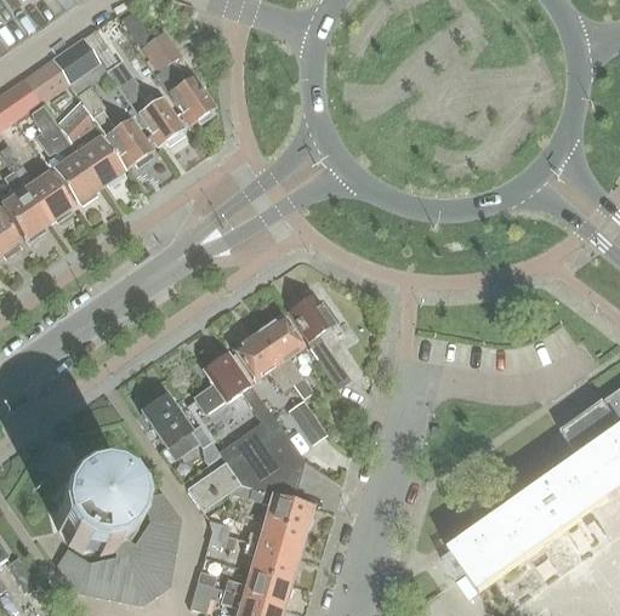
[(159,70),(181,55),(164,30),(142,46),(159,70)]
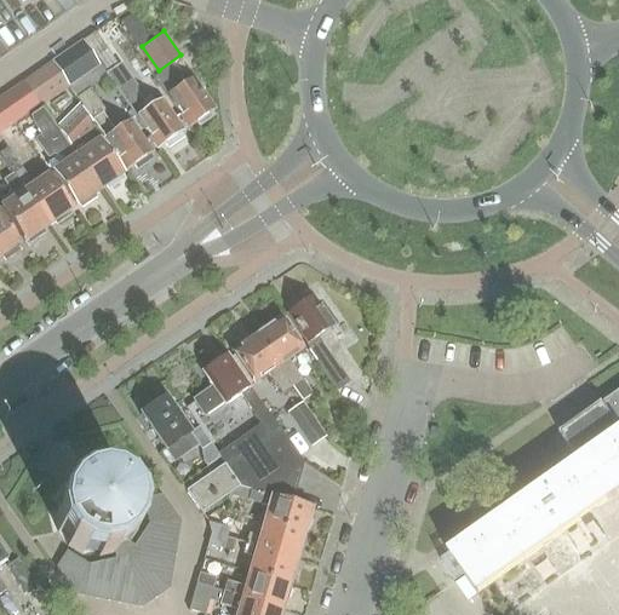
[(84,38),(52,58),(69,82),(99,61),(84,38)]
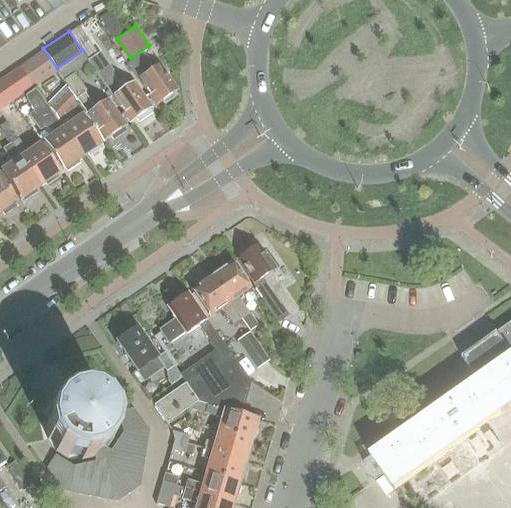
[(80,46),(90,61),(132,121),(135,120),(134,118),(137,116),(139,119),(151,110),(149,107),(151,106),(133,79),(122,87),(111,73),(116,69),(103,52),(100,54),(90,40),(80,46)]
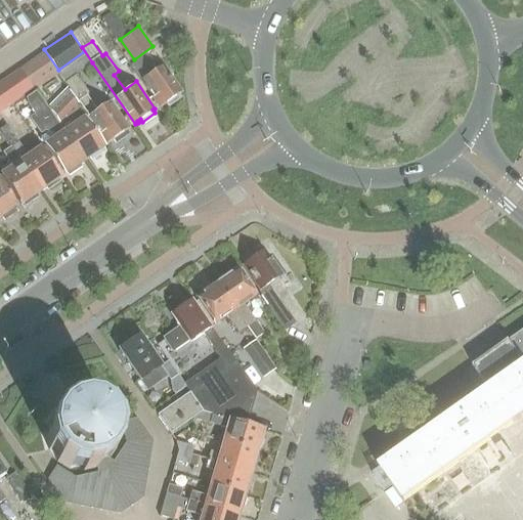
[(44,50),(44,49),(20,66),(34,86),(58,70),(44,50)]
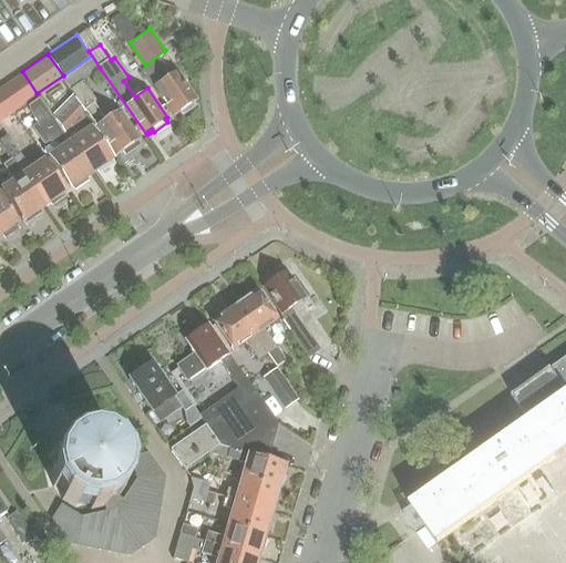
[(163,78),(156,69),(165,63),(160,55),(151,61),(143,68),(175,115),(177,113),(176,111),(181,109),(183,112),(196,103),(194,100),(196,98),(176,69),(163,78)]
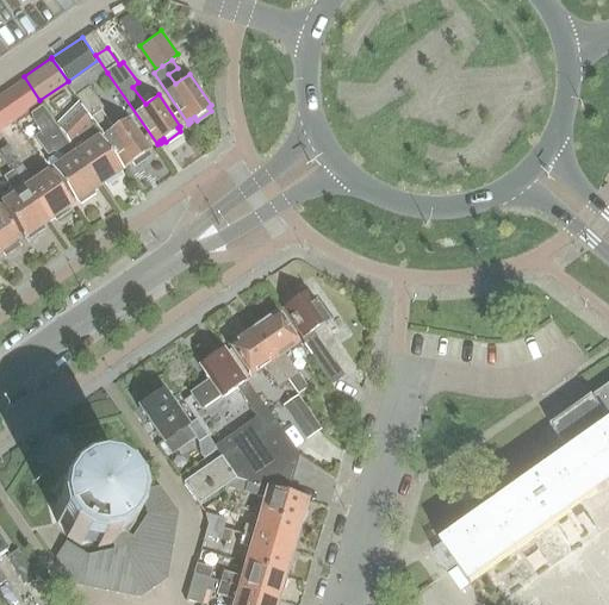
[(0,97),(14,118),(39,100),(24,76),(0,93),(0,97)]
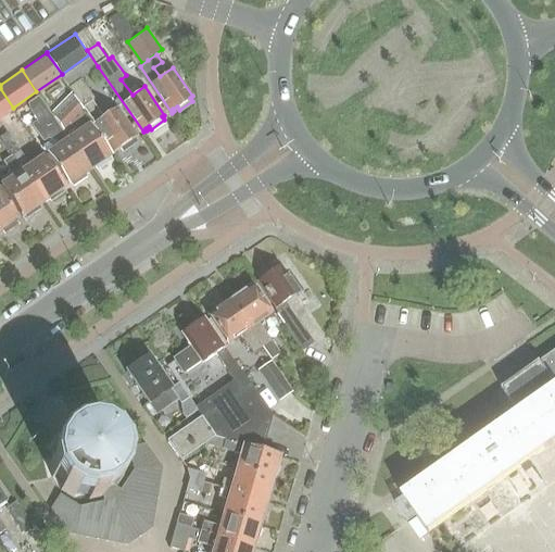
[(86,108),(115,151),(118,149),(117,148),(121,145),(123,149),(137,139),(135,136),(137,134),(117,105),(108,113),(83,76),(70,85),(75,91),(86,108)]
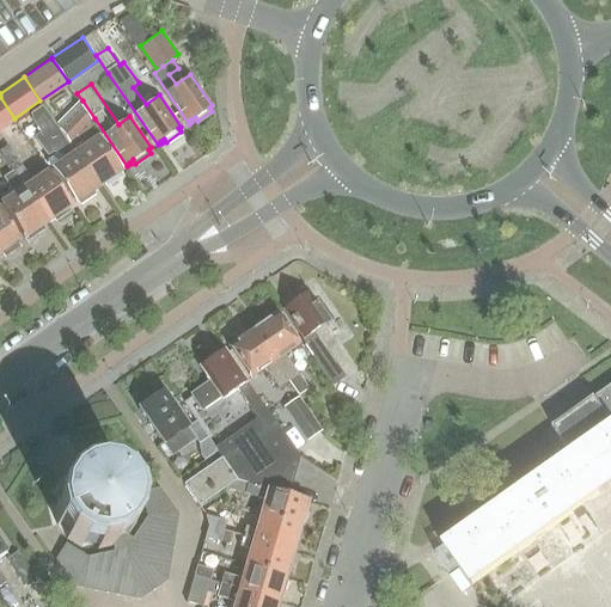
[(0,128),(14,118),(0,97),(0,128)]
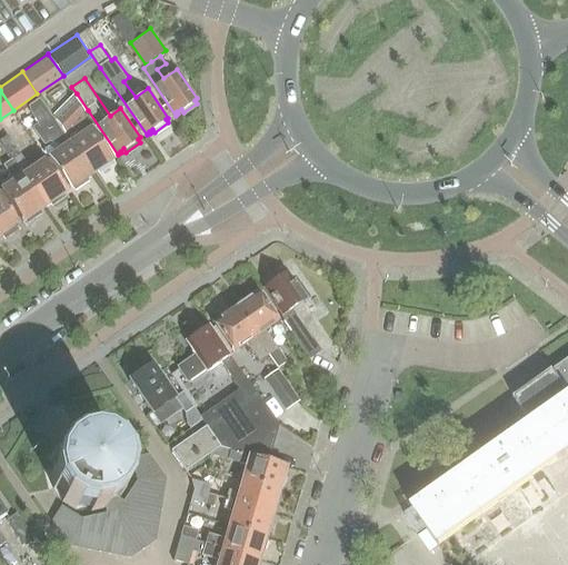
[(77,93),(55,116),(66,131),(88,110),(77,93)]
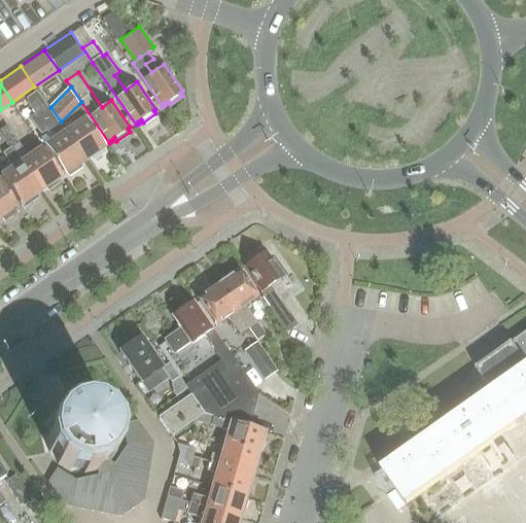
[(36,112),(31,116),(41,132),(46,129),(60,134),(45,144),(64,172),(67,170),(69,173),(81,165),(79,162),(85,158),(66,130),(61,121),(50,107),(38,89),(26,97),(36,112)]
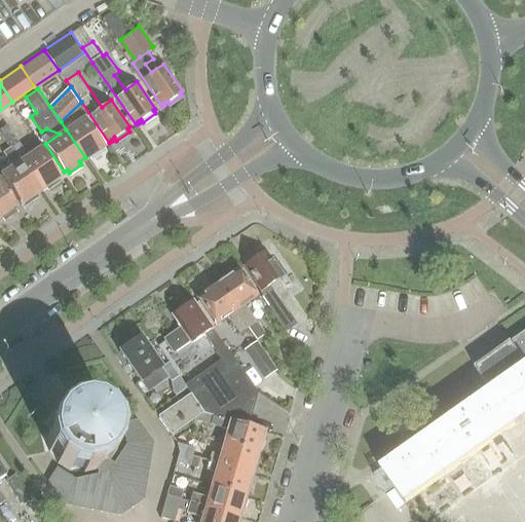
[(85,116),(74,124),(66,129),(85,157),(89,154),(92,157),(104,149),(102,146),(105,144),(85,116)]
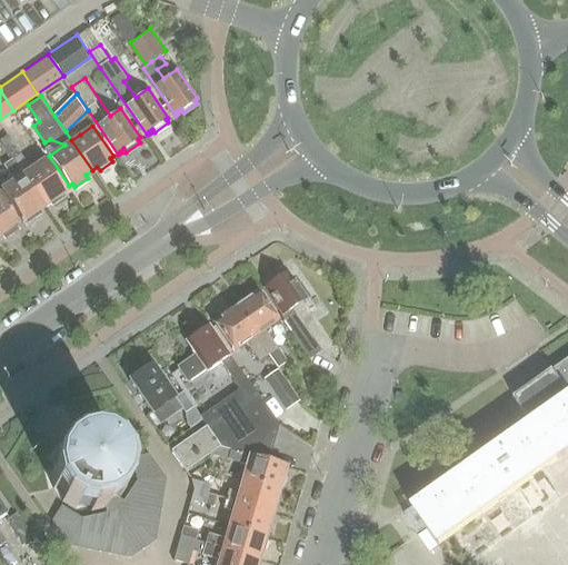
[(21,150),(9,132),(0,139),(0,140),(11,157),(21,150)]
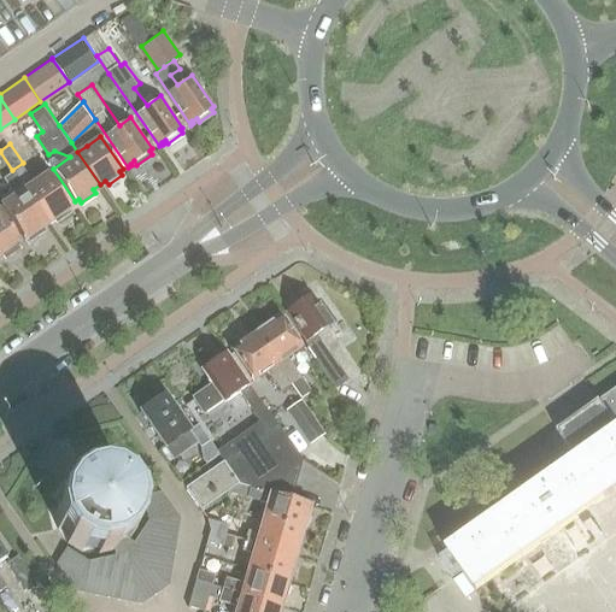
[(12,170),(47,221),(54,216),(57,219),(71,210),(68,206),(71,204),(50,171),(35,181),(23,163),(12,170)]
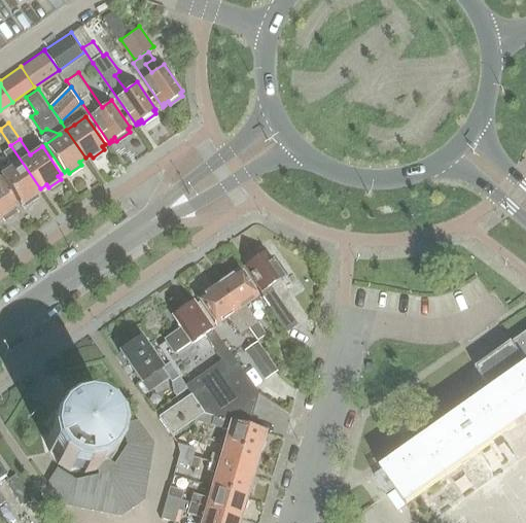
[(10,145),(3,150),(13,166),(1,174),(21,202),(24,200),(26,203),(37,195),(35,192),(40,188),(10,145)]
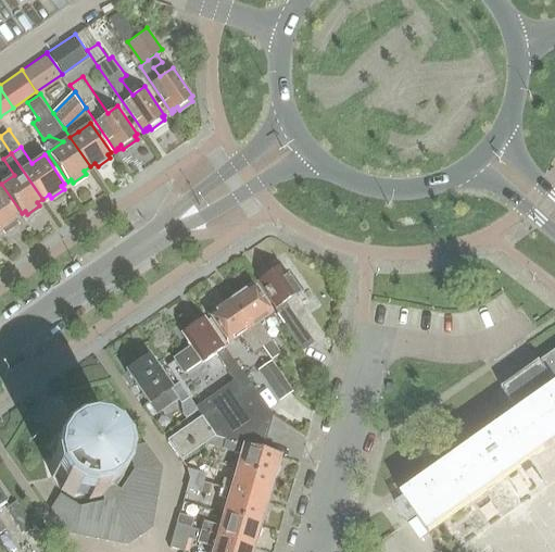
[(0,227),(2,226),(5,229),(17,222),(14,217),(19,215),(0,188),(0,227)]
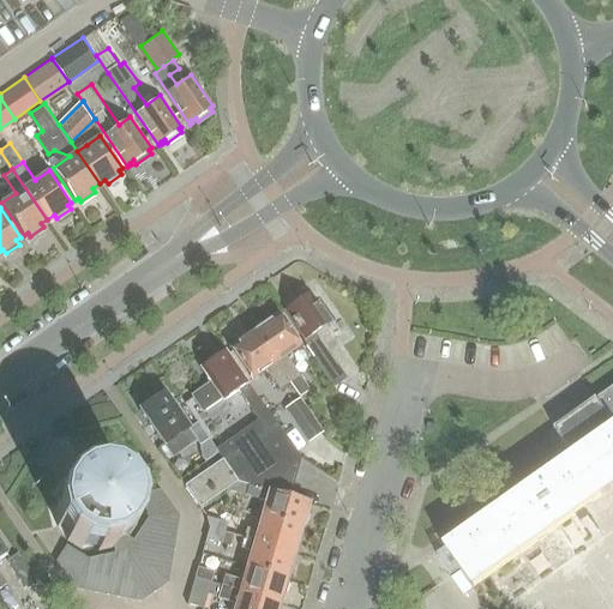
[(319,361),(328,373),(334,383),(346,374),(314,330),(334,318),(324,303),(320,306),(310,291),(311,290),(310,290),(283,307),(284,308),(286,308),(305,337),(304,337),(320,361),(319,361)]
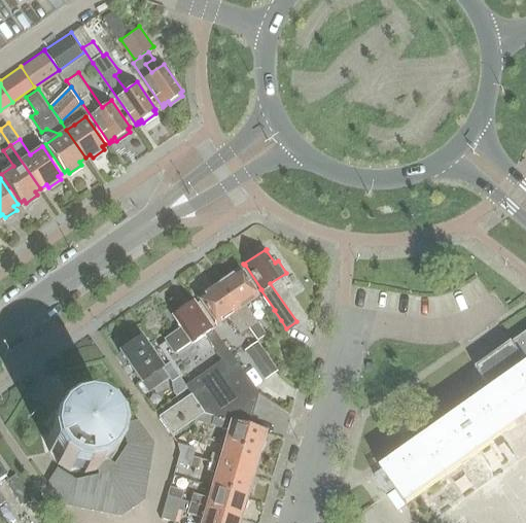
[(228,275),(218,281),(248,326),(256,320),(257,319),(247,304),(258,295),(239,267),(236,270),(234,269),(228,273),(228,275)]
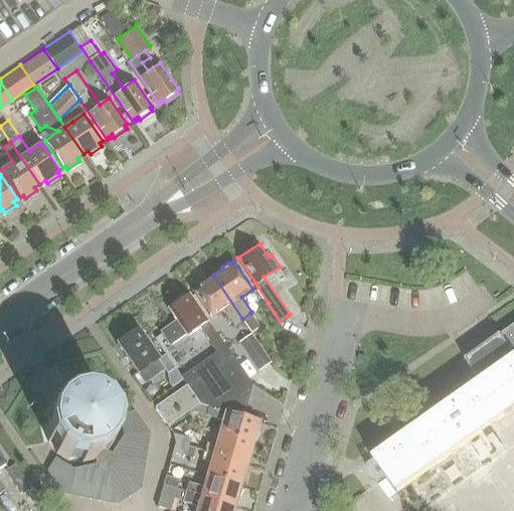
[(242,319),(213,275),(204,282),(201,281),(196,285),(196,287),(193,289),(211,315),(222,307),(234,324),(242,319)]
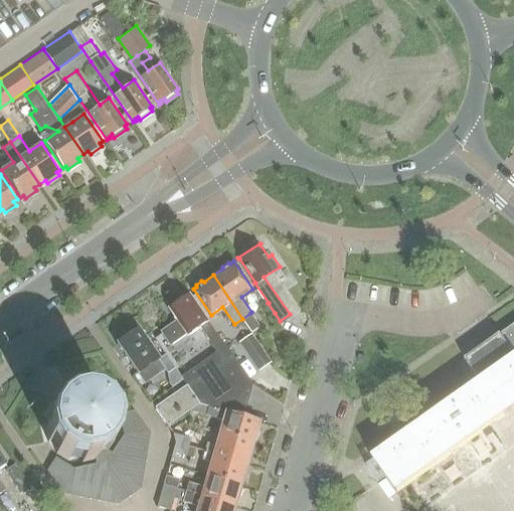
[(169,306),(177,317),(160,329),(170,344),(187,332),(187,333),(200,325),(211,341),(211,342),(213,345),(221,339),(189,292),(180,298),(177,297),(172,301),(171,304),(169,306)]
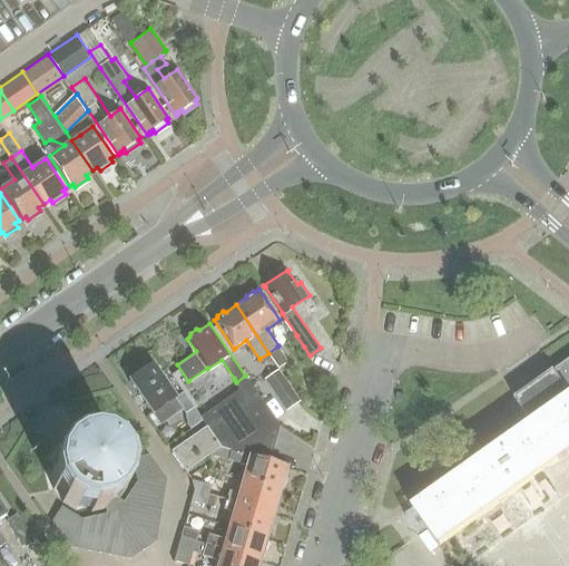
[(277,347),(268,353),(277,364),(286,359),(277,347)]
